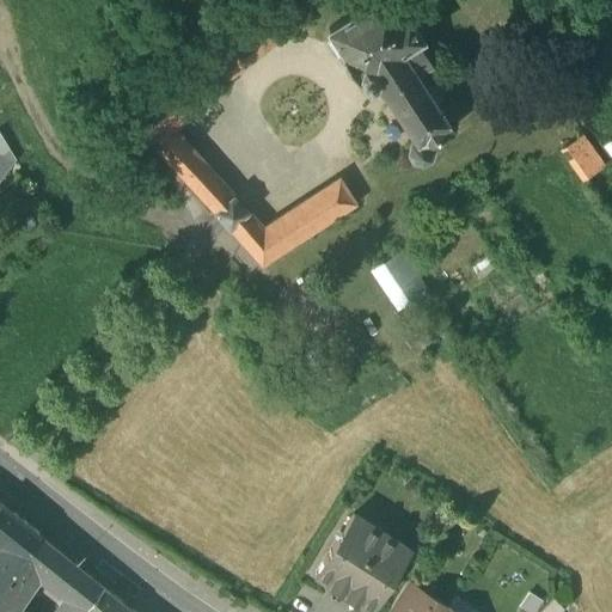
[(389,0),(375,0),(328,30),(332,37),(328,40),(337,55),(342,51),(344,56),(343,57),(356,80),(359,79),(367,92),(379,84),(415,141),(411,145),(410,148),(409,153),(410,158),(414,161),(417,164),(422,164),(427,164),(430,160),(433,157),(434,152),(433,148),(430,144),(451,132),(433,103),(436,102),(439,101),(441,97),(442,93),(441,90),(439,86),(436,85),(433,84),(429,84),(426,86),(423,89),(412,73),(424,66),(420,59),(424,55),(416,42),(421,40),(407,17),(402,20),(389,0)]
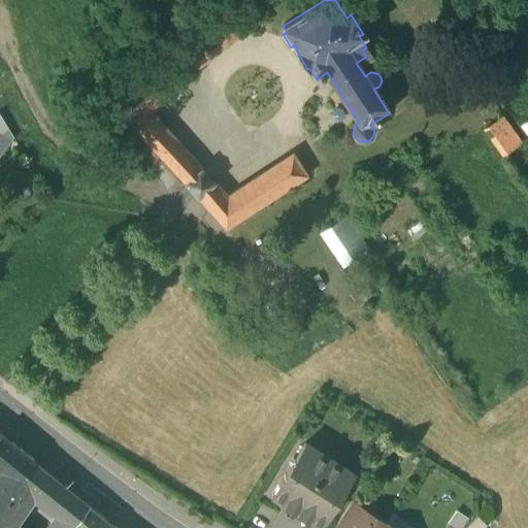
[(191,76),(169,51),(125,87),(147,111),(191,76)]
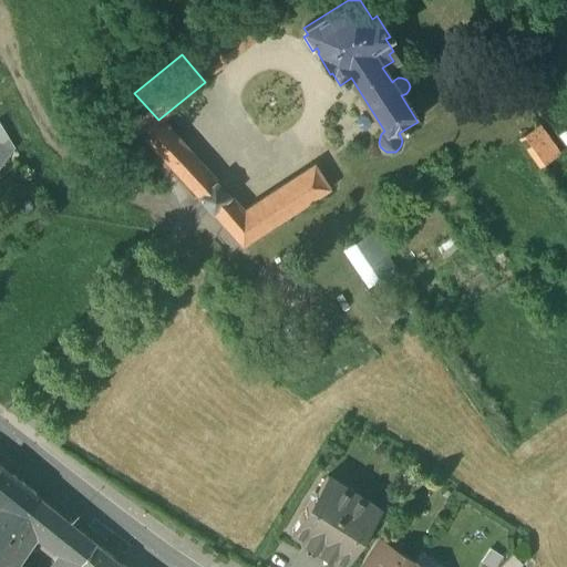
[(158,120),(134,93),(116,107),(200,199),(217,185),(158,120)]
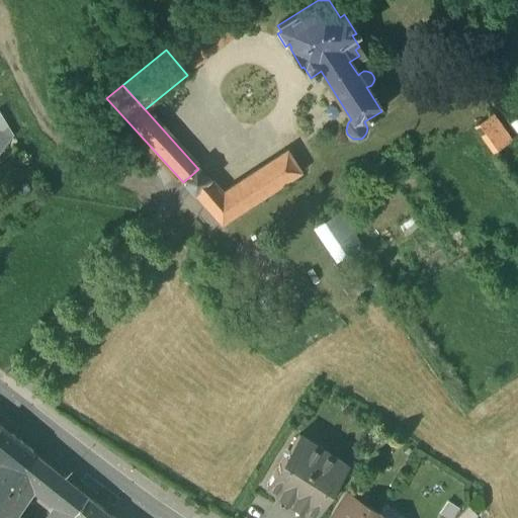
[(493,115),(476,126),(493,153),(510,142),(493,115)]
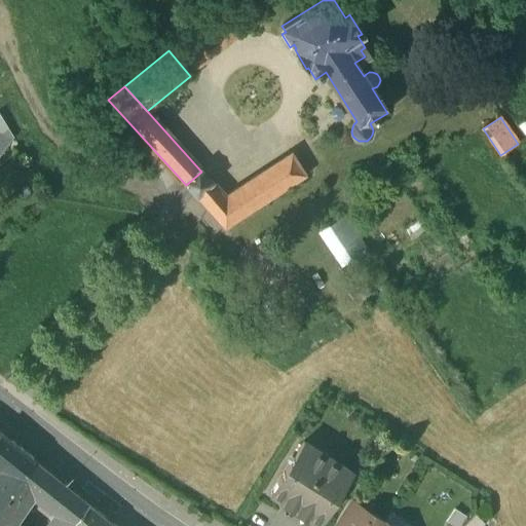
[(0,118),(0,154),(17,134),(0,118)]
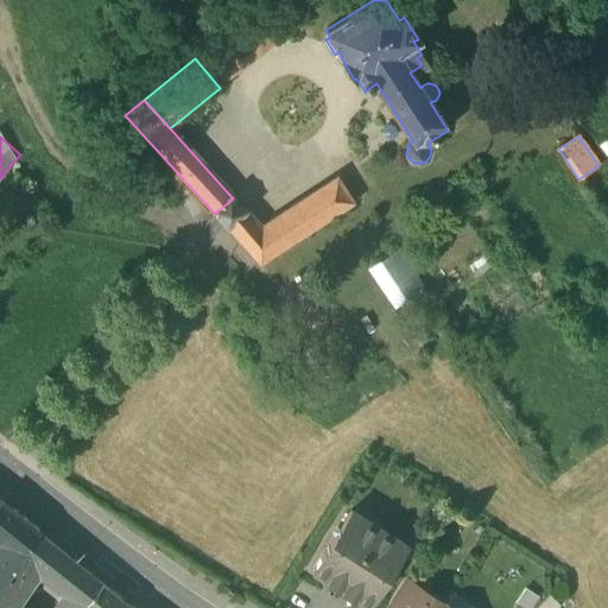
[(337,179),(261,228),(282,251),(295,242),(301,239),(353,204),(337,179)]
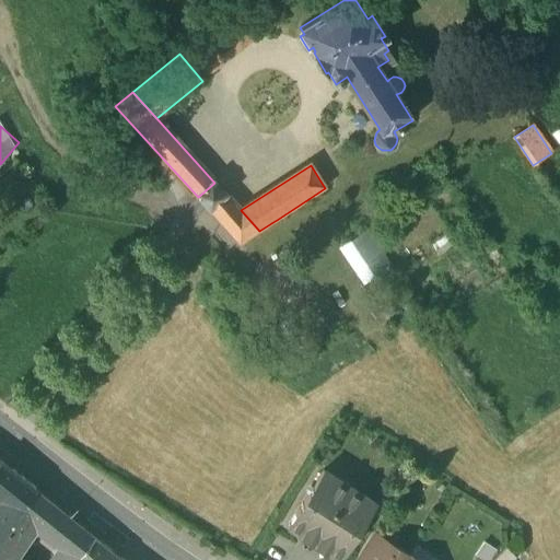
[(209,210),(225,194),(219,187),(214,183),(198,197),(202,202),(209,210)]
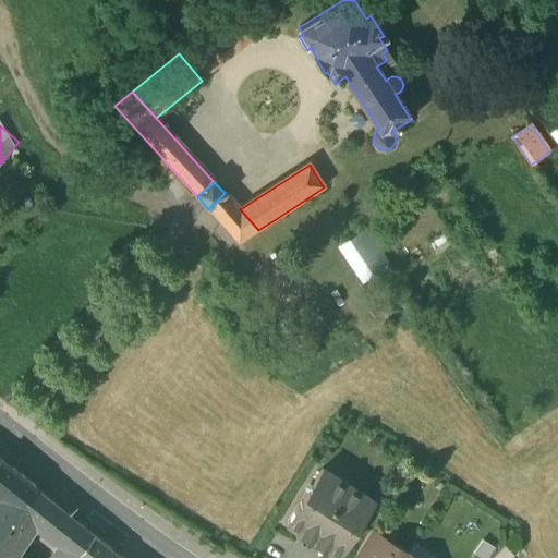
[(225,193),(208,209),(239,242),(258,230),(240,209),(225,193)]
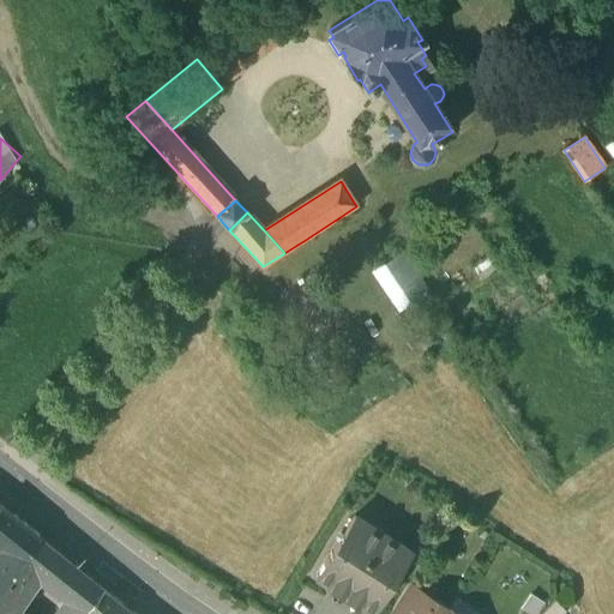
[(426,289),(403,252),(373,271),(396,307),(426,289)]
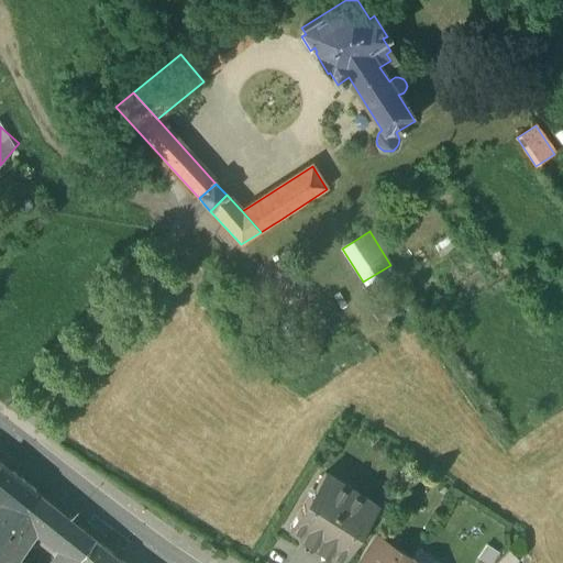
[(231,263),(225,268),(242,287),(249,280),(231,263)]
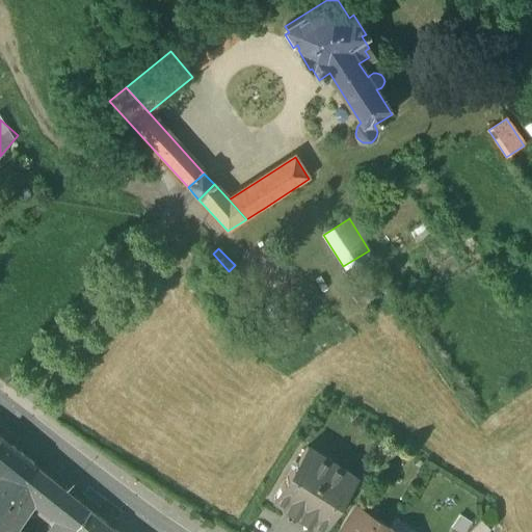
[(0,471),(5,474),(0,480),(0,511),(33,462),(0,436),(0,471)]
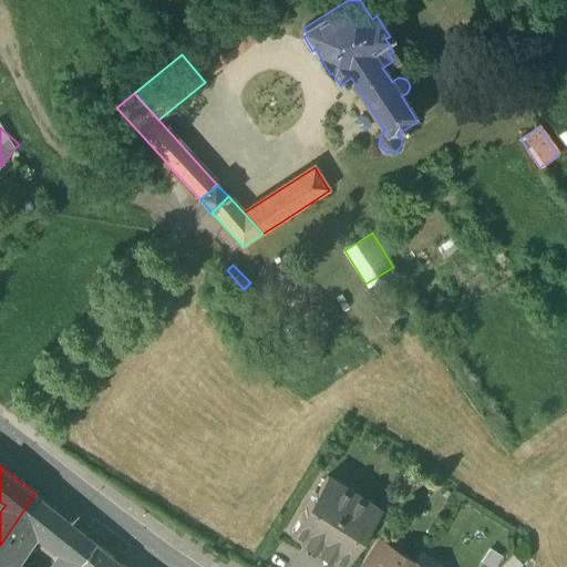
[(328,476),(292,532),(303,539),(302,542),(305,544),(308,537),(317,543),(313,548),(316,550),(353,492),(328,476)]
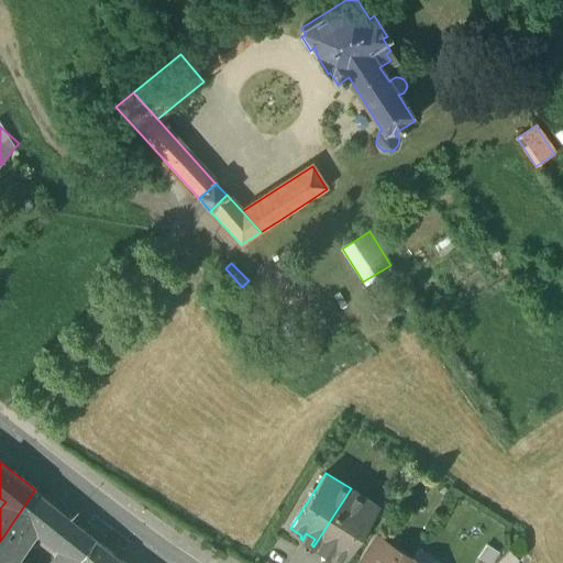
[(351,488),(313,547),(318,549),(321,543),(329,549),(326,554),(327,555),(328,553),(342,562),(377,506),(351,488)]
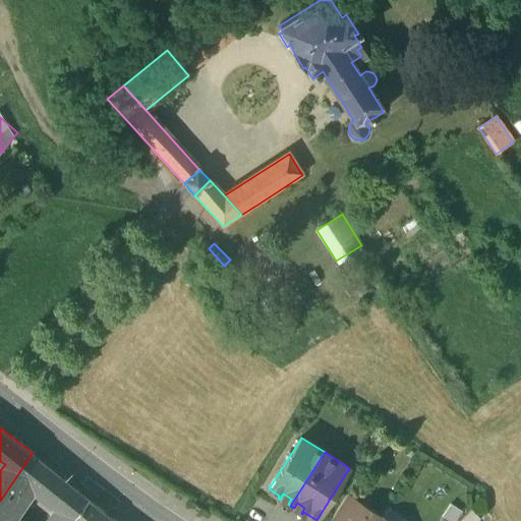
[(62,477),(33,453),(0,501),(13,510),(16,505),(18,507),(32,487),(47,500),(62,477)]
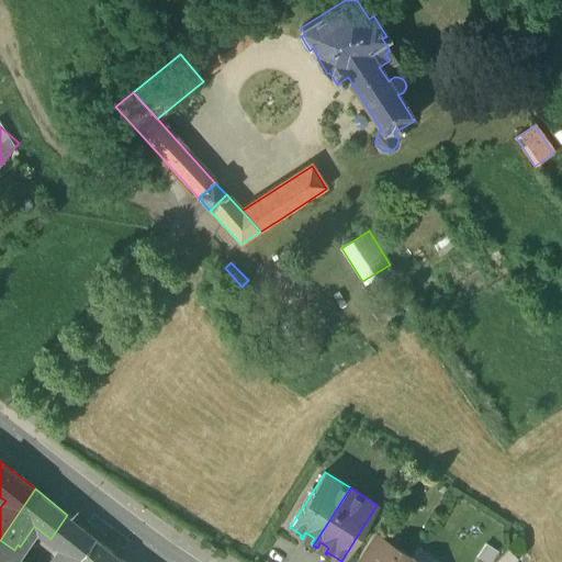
[(67,515),(51,539),(63,548),(78,560),(79,559),(94,538),(67,515)]
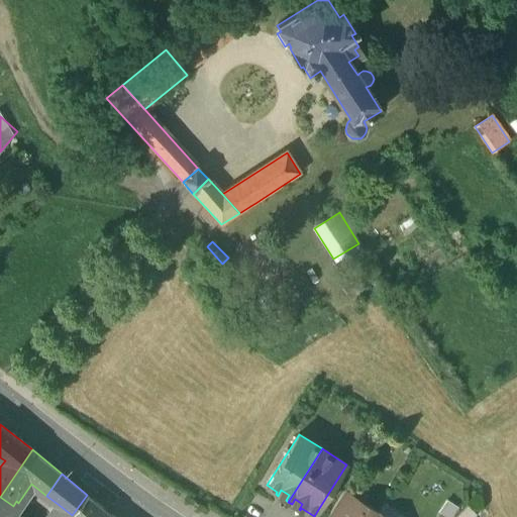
[(343,491),(329,513),(335,516),(340,516),(353,498),(343,491)]
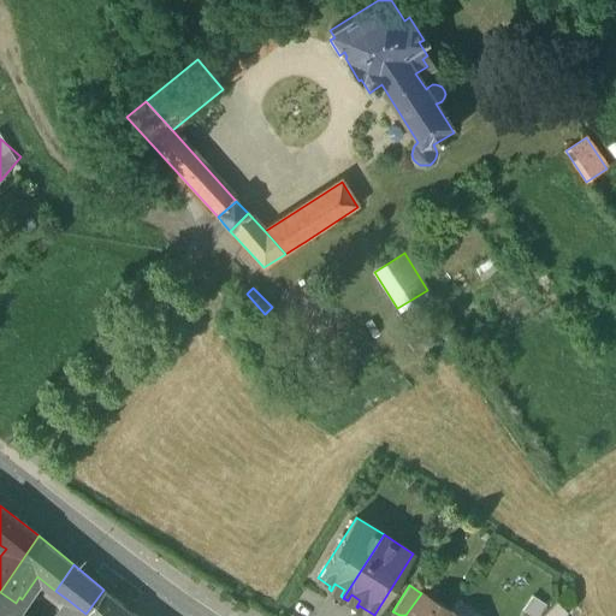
[(132,615),(134,614),(104,590),(87,612),(86,614),(83,615),(132,615)]
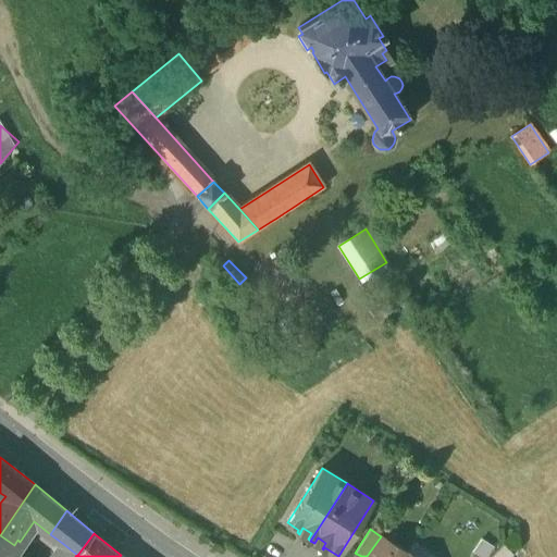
[(14,545),(0,535),(0,546),(8,552),(14,545)]
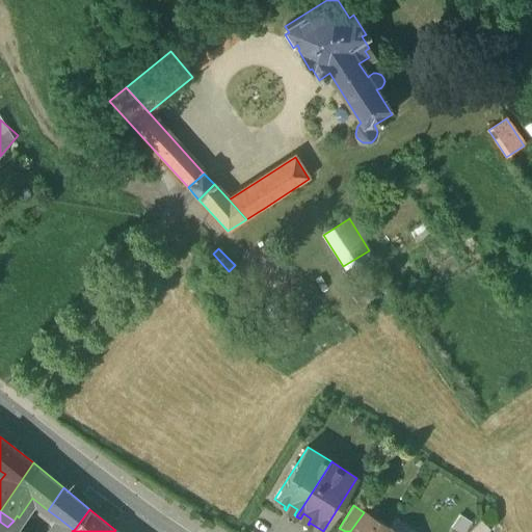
[(350,531),(384,531),(388,528),(364,512),(350,531)]
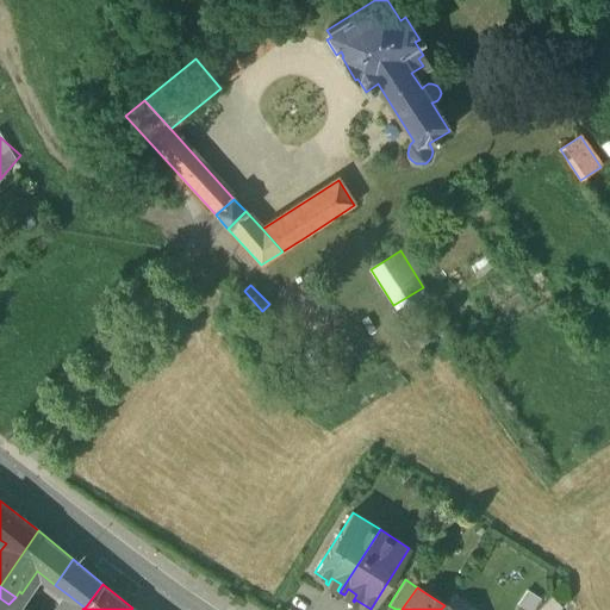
[(68,595),(57,609),(82,609),(85,608),(68,595)]
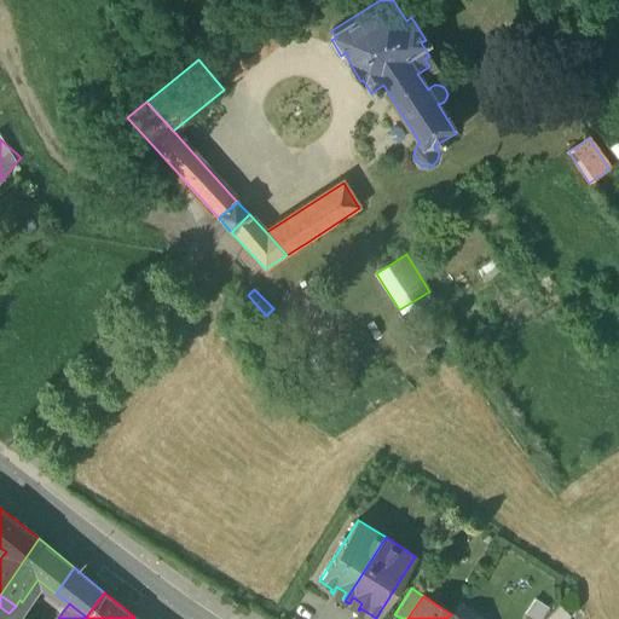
[(557,605),(543,618),(567,618),(570,618),(557,605)]
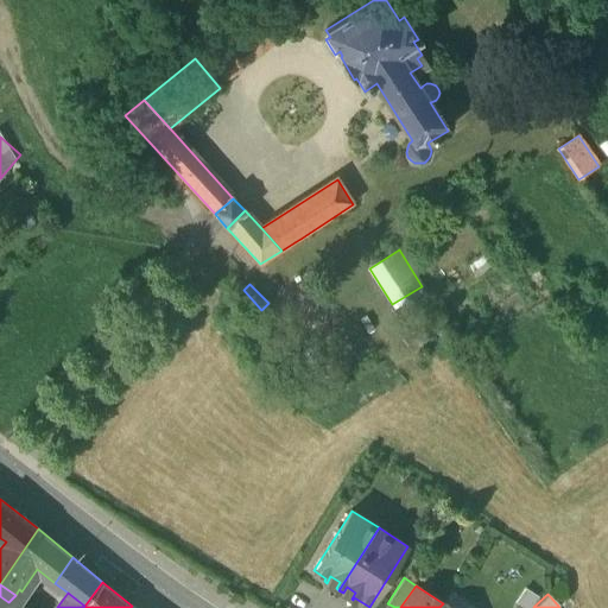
[(14,607),(8,602),(0,596),(0,607),(14,607)]
